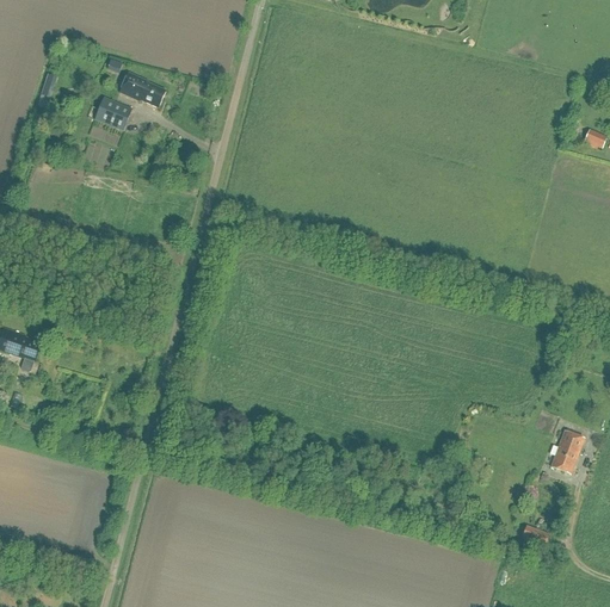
[(156,106),(164,91),(146,82),(147,80),(125,70),(117,91),(139,100),(139,98),(156,106)]
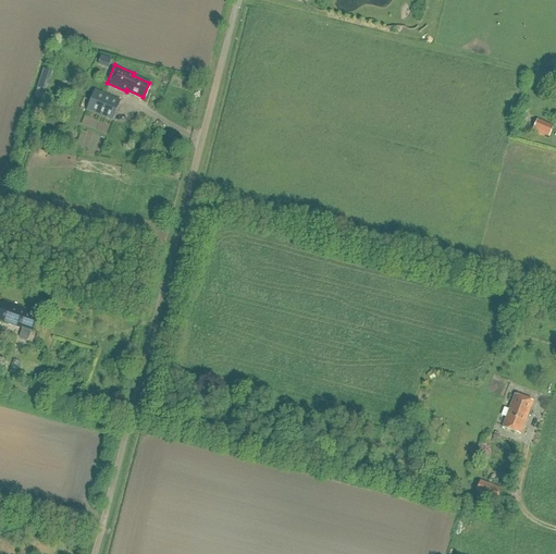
[(42,87),(49,69),(41,66),(35,85),(42,87)]
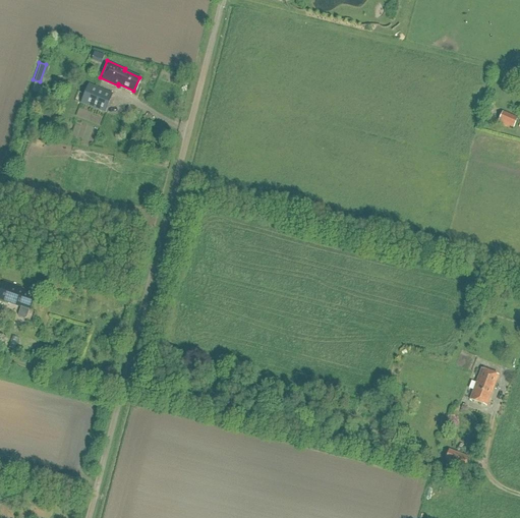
[(105,112),(112,93),(87,82),(79,102),(105,112)]
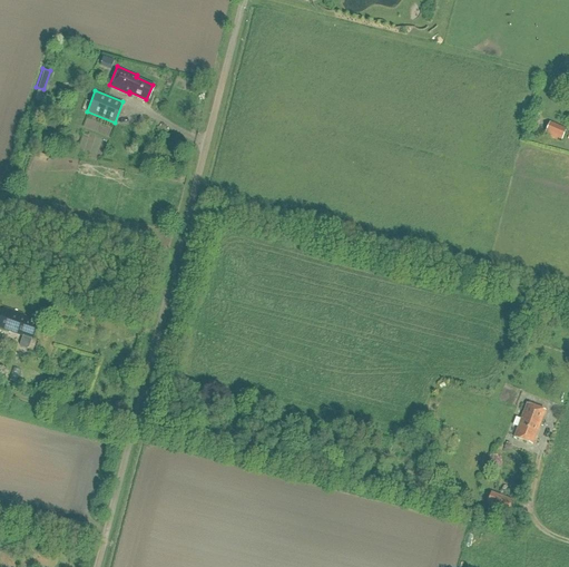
[(561,138),(566,127),(549,120),(543,132),(561,138)]
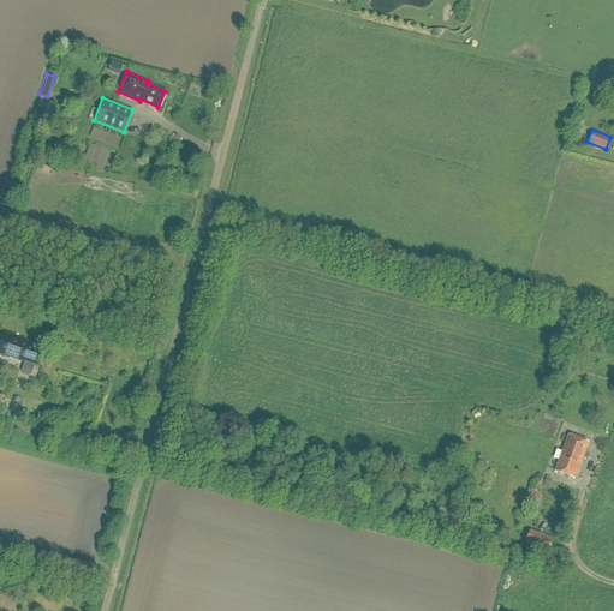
[(31,363),(37,345),(23,339),(22,336),(1,329),(0,331),(0,353),(13,359),(16,357),(22,359),(19,369),(19,371),(25,372),(28,371),(31,363)]
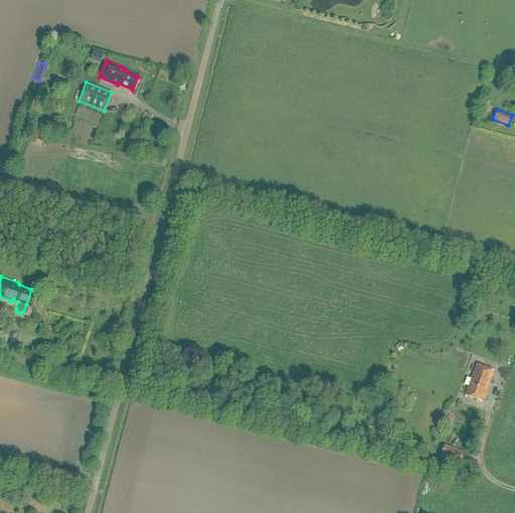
[(464,383),(468,385),(464,397),(480,403),(493,369),(477,363),(471,378),(467,376),(464,383)]
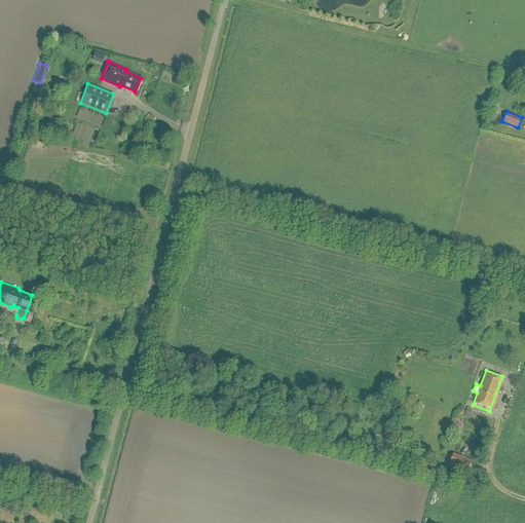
[(469,471),(472,459),(452,452),(448,462),(469,471)]
